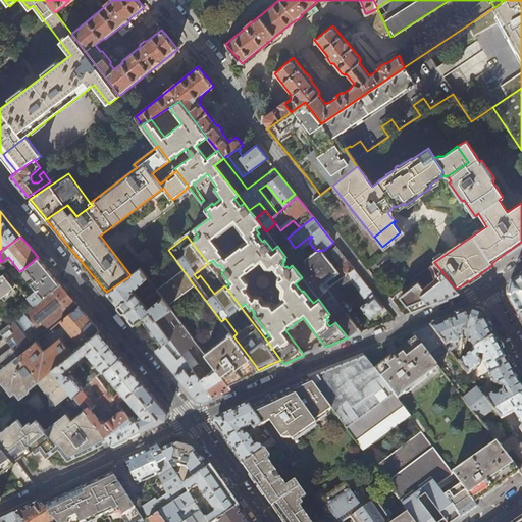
[(338,279),(353,268),(345,257),(335,246),(329,251),(332,255),(331,256),(340,266),(337,268),(342,274),(337,277),(338,279)]
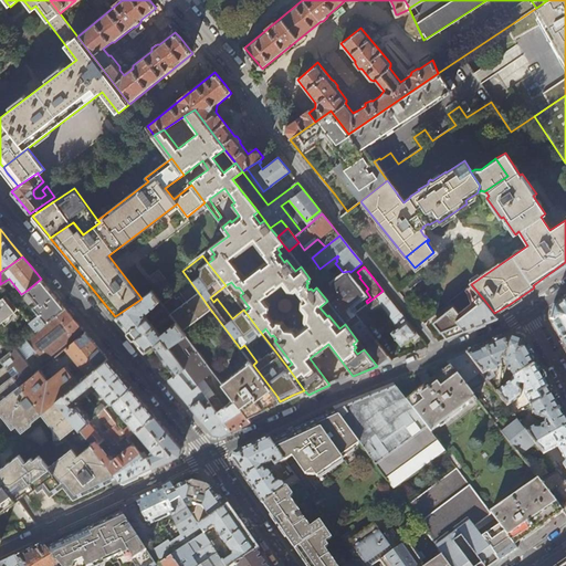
[(358,317),(354,313),(328,280),(324,274),(322,276),(323,279),(322,280),(328,287),(324,291),(367,347),(364,349),(377,366),(384,364),(391,360),(358,317)]
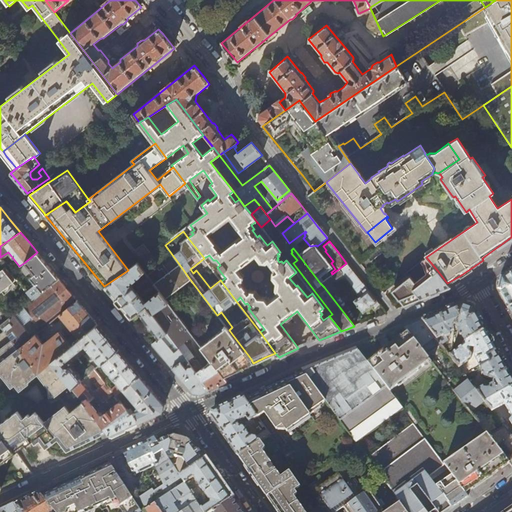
[(300,251),(297,253),(320,283),(323,281),(318,275),(328,267),(313,248),(303,255),(300,251)]
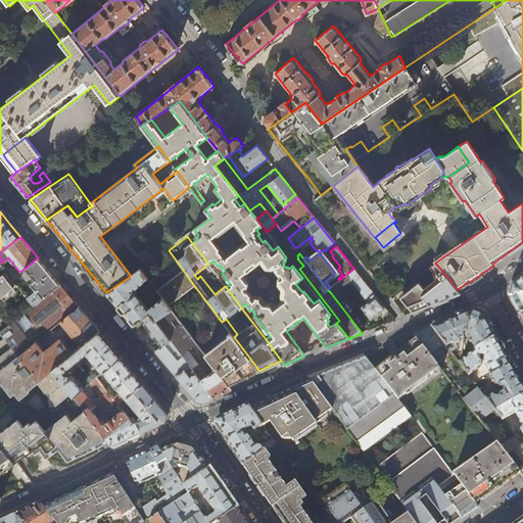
[(38,257),(26,268),(35,280),(31,283),(35,289),(26,296),(34,305),(60,284),(51,273),(38,257)]
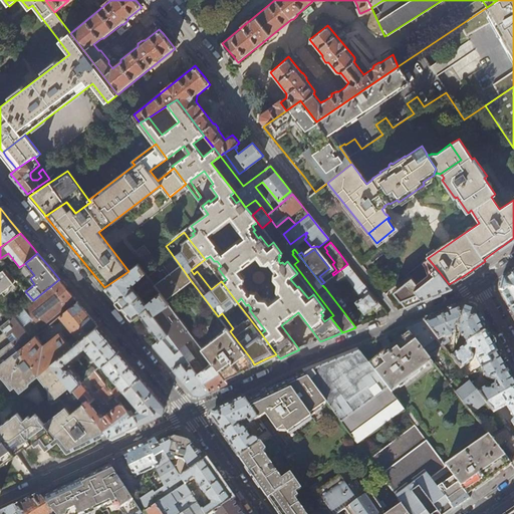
[(138,264),(129,271),(104,287),(112,296),(124,310),(131,318),(138,313),(147,307),(153,315),(169,304),(164,298),(154,285),(138,264)]
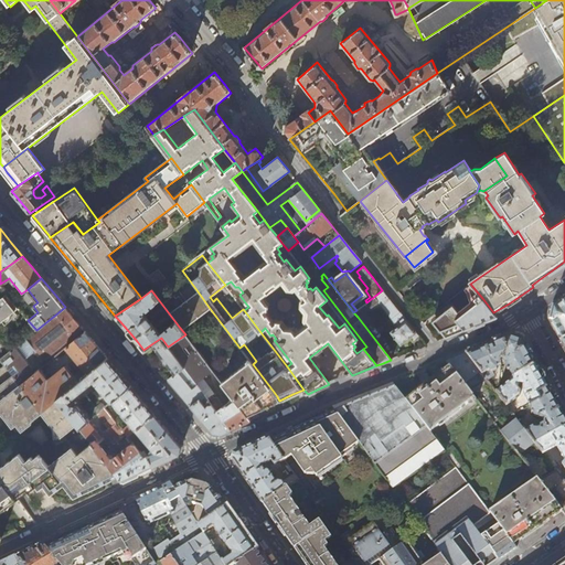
[(401,313),(382,290),(366,302),(365,304),(362,306),(356,310),(353,312),(358,317),(377,301),(394,323),(392,326),(394,329),(390,332),(400,345),(416,333),(401,313)]
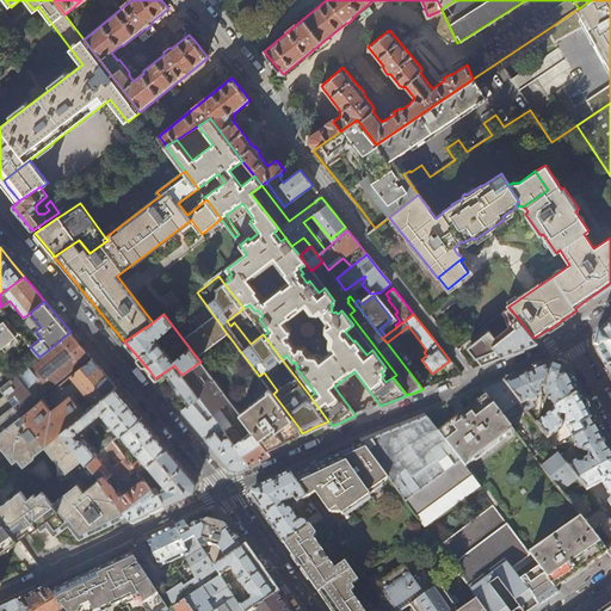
[(217,338),(226,332),(214,315),(202,325),(195,315),(187,320),(190,323),(193,321),(198,328),(183,339),(195,355),(204,347),(207,350),(218,340),(217,338)]
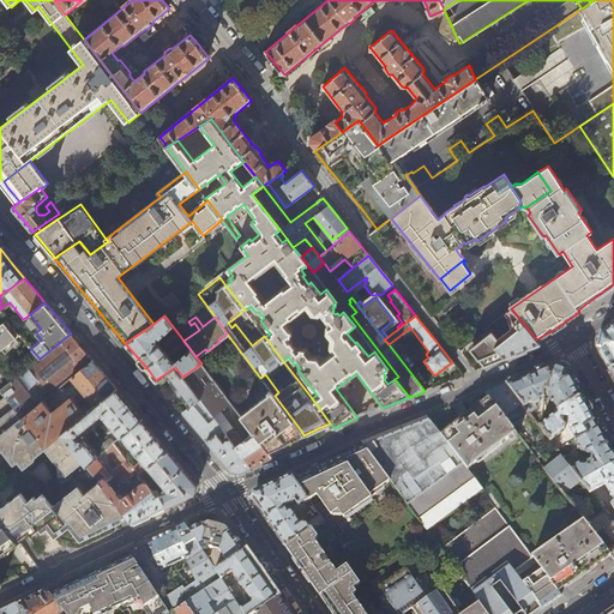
[(7,319),(0,324),(0,351),(20,336),(7,319)]
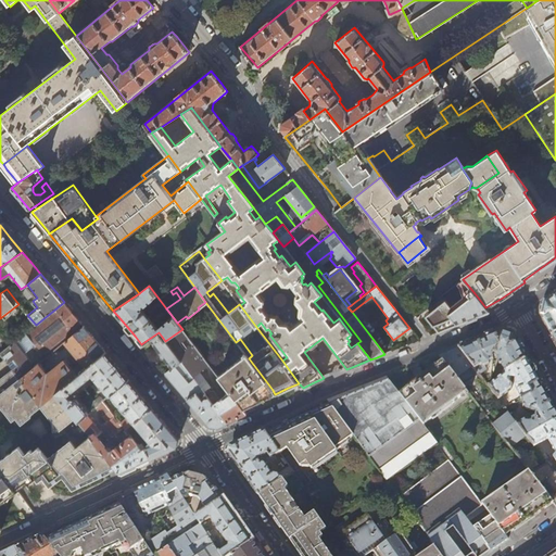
[(466,321),(490,312),(485,307),(475,293),(447,315),(456,326),(466,321)]
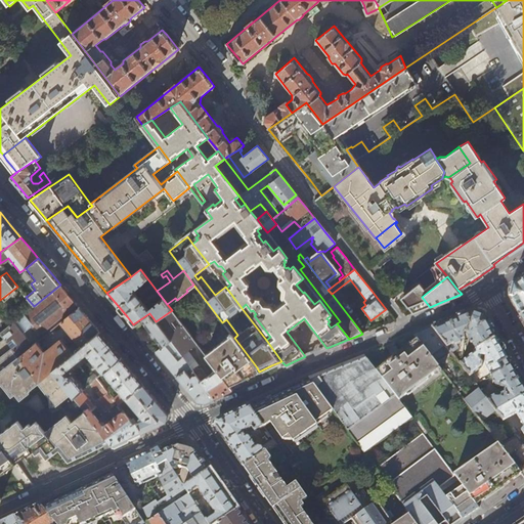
[(523,276),(513,285),(510,297),(516,308),(520,316),(523,313),(523,276)]
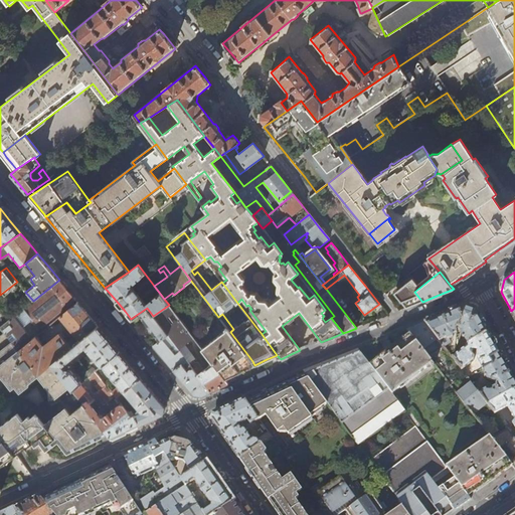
[(59,280),(33,301),(24,308),(35,323),(33,324),(37,329),(39,327),(41,329),(75,300),(67,290),(59,280)]
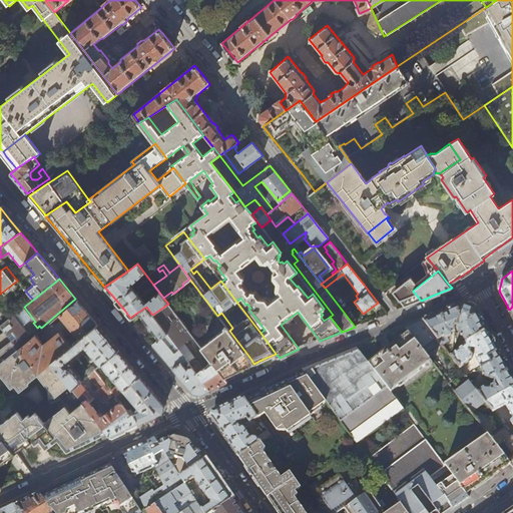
[(35,336),(31,339),(19,349),(18,349),(38,373),(50,364),(97,325),(87,313),(77,301),(60,315),(68,326),(44,346),(35,336)]
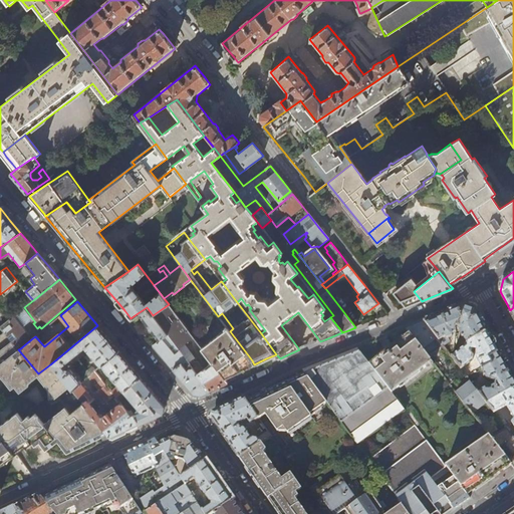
[(169,304),(153,315),(168,335),(193,367),(210,391),(220,387),(228,382),(224,377),(212,362),(204,368),(185,343),(193,336),(169,304)]
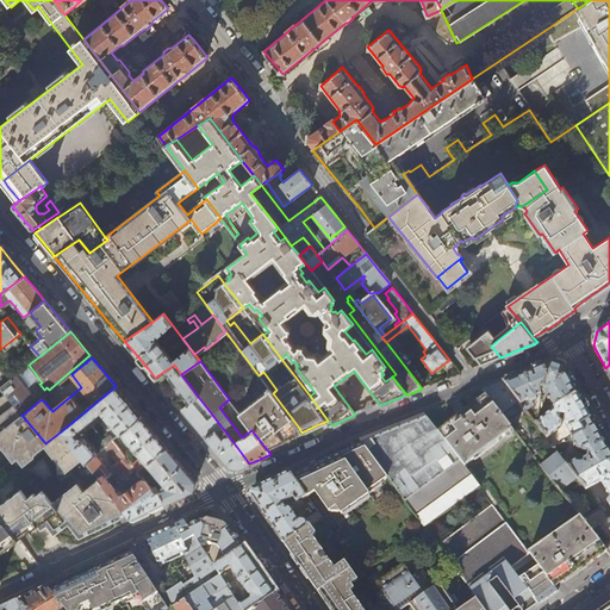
[(524,373),(504,381),(520,402),(526,410),(533,405),(531,402),(536,400),(536,398),(536,397),(541,396),(541,390),(546,393),(545,396),(548,400),(547,402),(548,402),(549,403),(551,405),(548,406),(551,410),(553,409),(579,393),(570,377),(564,368),(551,363),(524,373)]
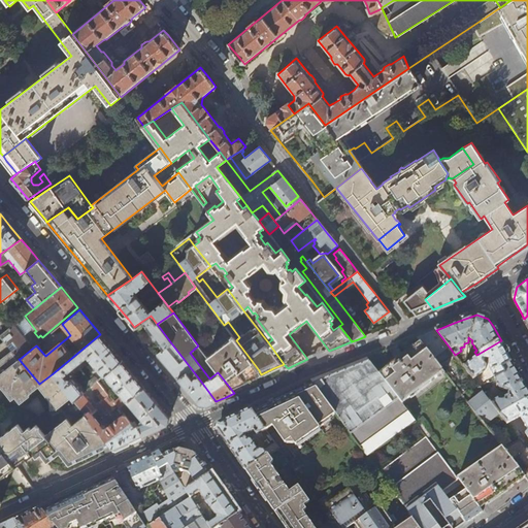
[(172,344),(157,324),(151,316),(141,322),(154,338),(163,351),(172,344)]
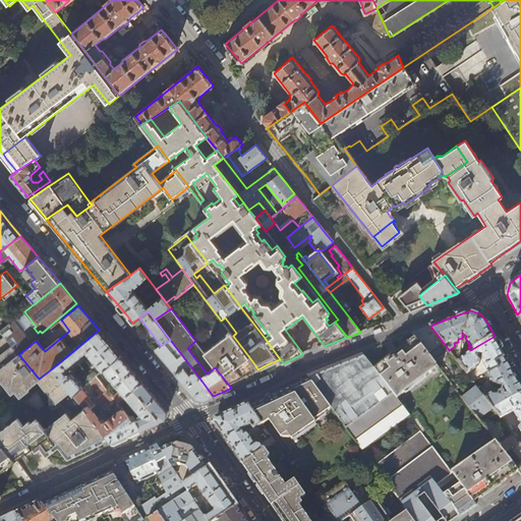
[(13,321),(1,331),(5,336),(19,354),(32,344),(13,321)]
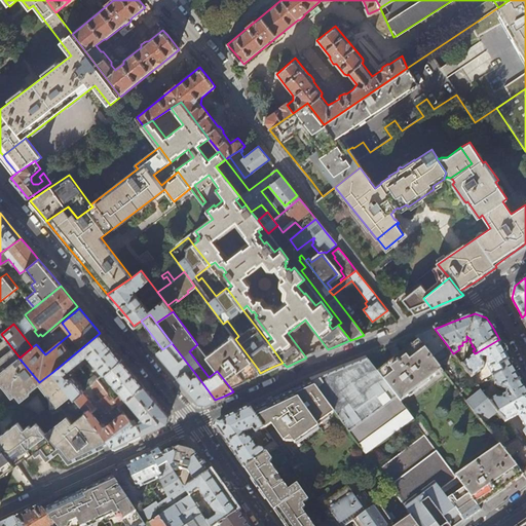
[(415,336),(419,340),(433,358),(448,346),(435,329),(424,333),(415,336)]
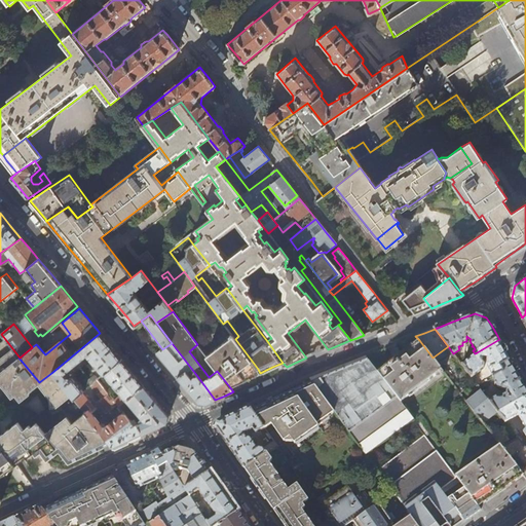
[(111,346),(100,333),(51,373),(71,396),(74,400),(82,392),(83,391),(71,377),(66,377),(63,374),(86,355),(89,360),(88,361),(88,364),(86,366),(89,369),(94,366),(102,375),(121,360),(111,346)]
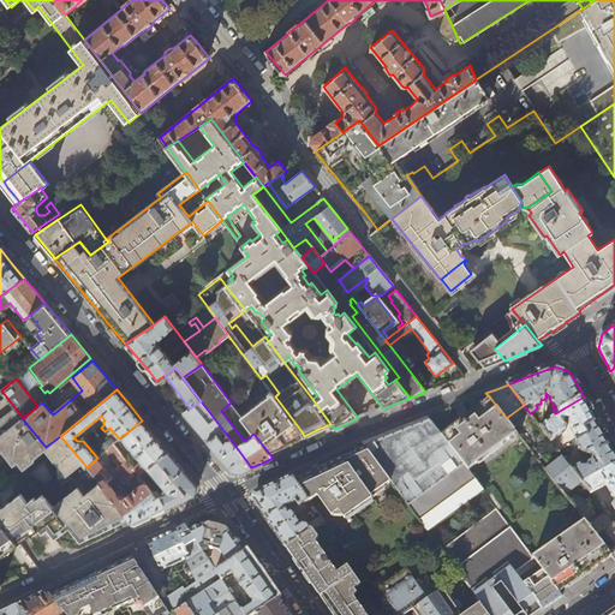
[(285,443),(302,431),(275,396),(270,390),(268,393),(269,395),(242,417),(254,434),(268,452),(282,441),(285,443)]
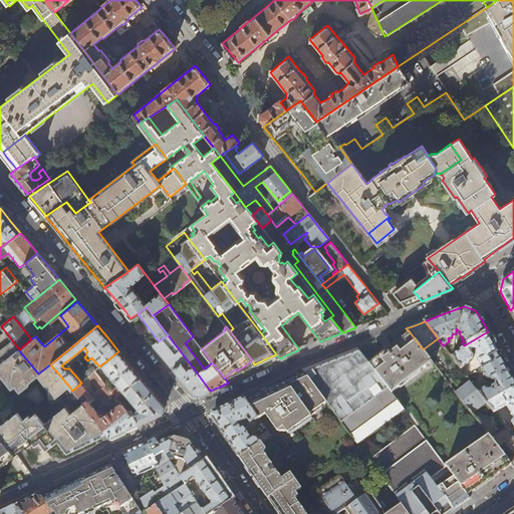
[(0,376),(2,375),(12,388),(15,386),(20,391),(29,383),(28,382),(36,376),(39,374),(38,373),(18,349),(19,349),(5,331),(0,335),(0,376)]
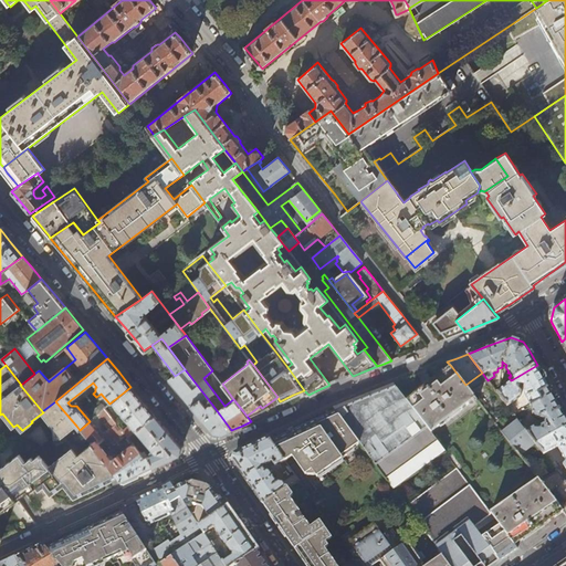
[(537,365),(513,379),(514,383),(498,394),(507,407),(521,397),(521,392),(519,391),(520,391),(521,386),(523,386),(524,395),(532,408),(542,401),(538,395),(551,388),(544,376),(537,365)]
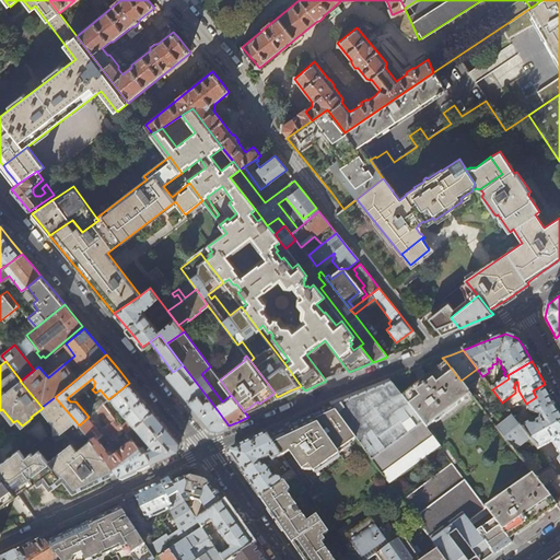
[(470,395),(461,381),(446,362),(401,396),(426,429),(470,395)]
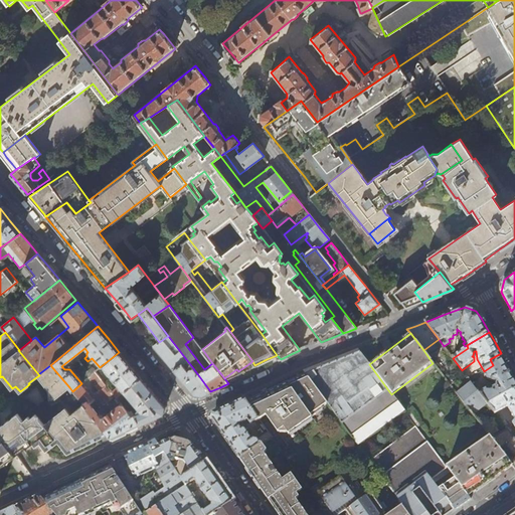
[(159,342),(153,346),(168,364),(173,370),(183,382),(193,394),(201,396),(206,393),(210,391),(193,368),(168,336),(159,342)]
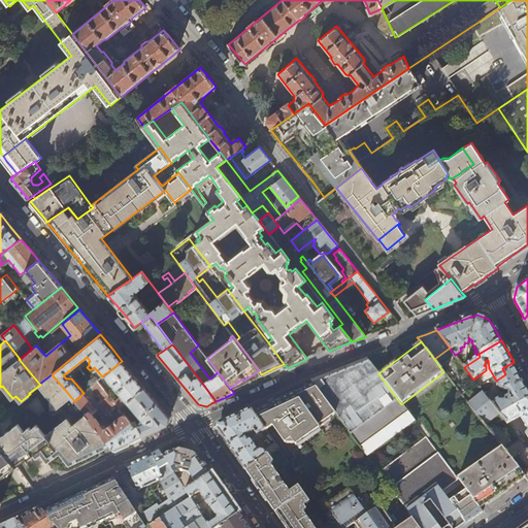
[(310,380),(314,384),(335,414),(367,457),(415,422),(401,404),(378,373),(366,358),(351,364),(343,367),(345,371),(333,376),(331,371),(322,375),(310,380)]
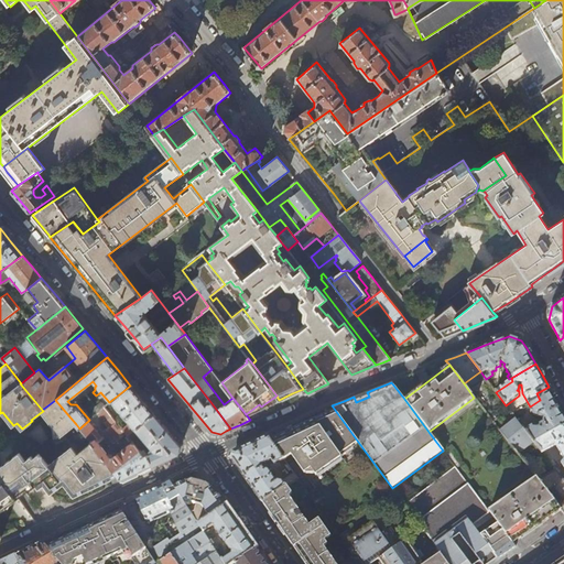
[(130,386),(109,402),(105,405),(107,410),(115,403),(123,413),(121,414),(126,420),(127,418),(131,422),(123,429),(126,432),(128,435),(154,414),(142,400),(130,386)]
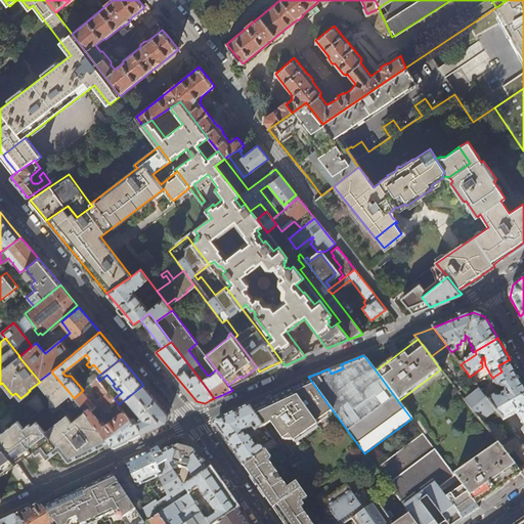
[(501,372),(492,378),(492,382),(495,386),(506,390),(505,393),(497,397),(493,397),(487,391),(483,393),(496,411),(497,411),(523,395),(523,384),(521,379),(510,359),(498,365),(501,372)]
